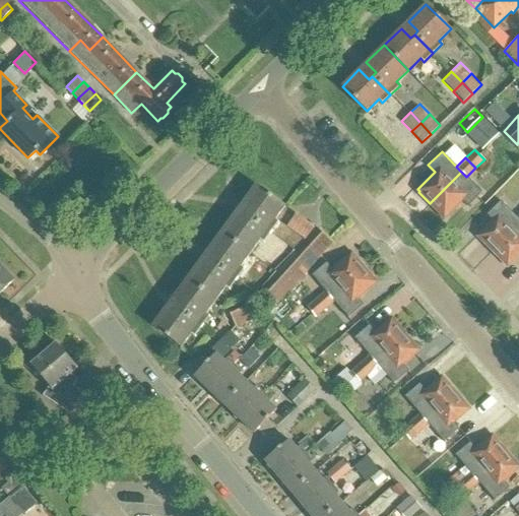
[(481,192),(461,172),(430,203),(441,213),(442,212),(444,215),(461,198),(468,205),(481,192)]
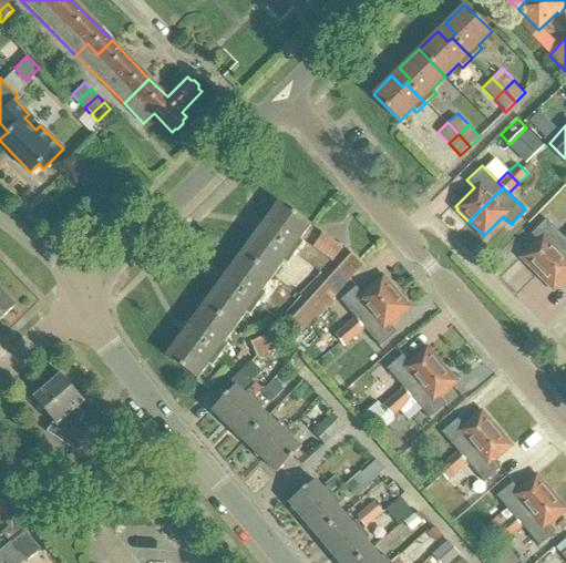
[(257,232),(242,253),(271,275),(283,260),(287,263),(302,242),(298,238),(309,223),(279,202),(264,223),(275,231),(268,239),(257,232)]
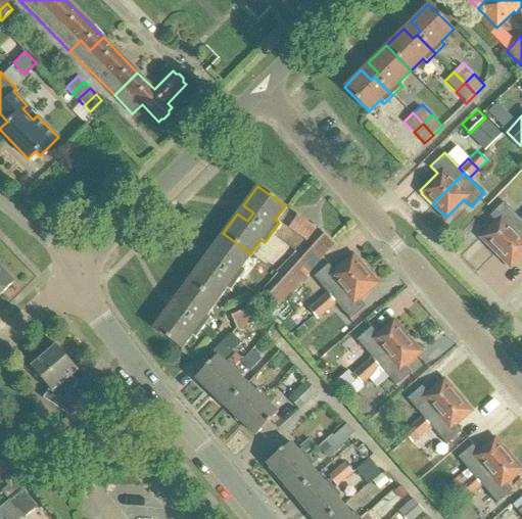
[(495,251),(521,224),(521,222),(513,213),(502,202),(489,215),(495,221),(480,236),(495,251)]
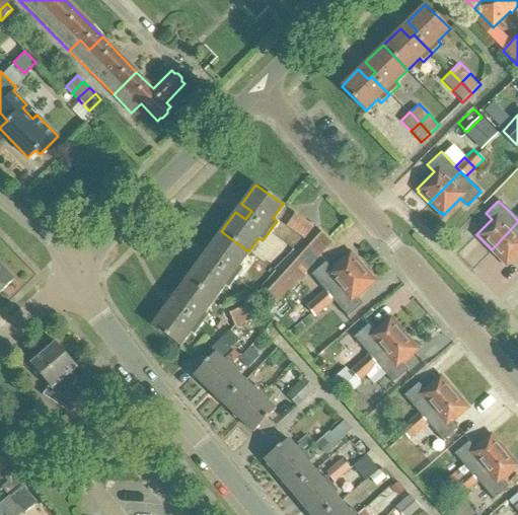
[(294,230),(303,218),(294,211),(285,224),(294,230)]
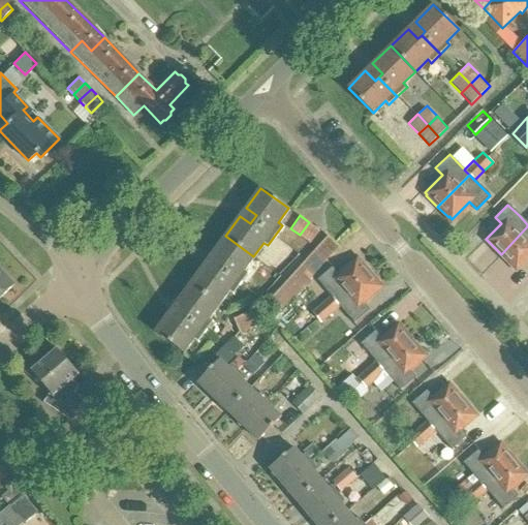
[(310,242),(319,228),(309,222),(300,235),(310,242)]
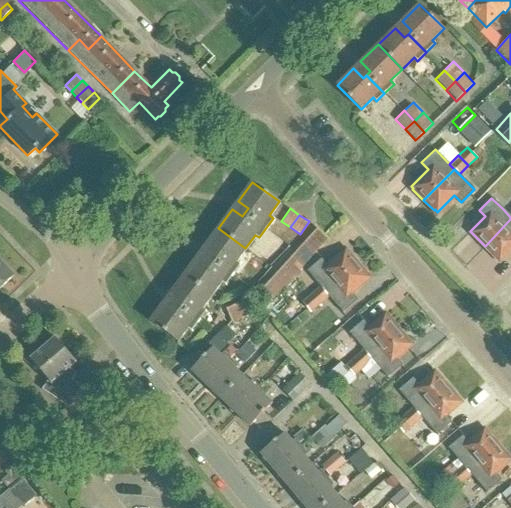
[(510,219),(485,246),(499,260),(510,248),(510,219)]
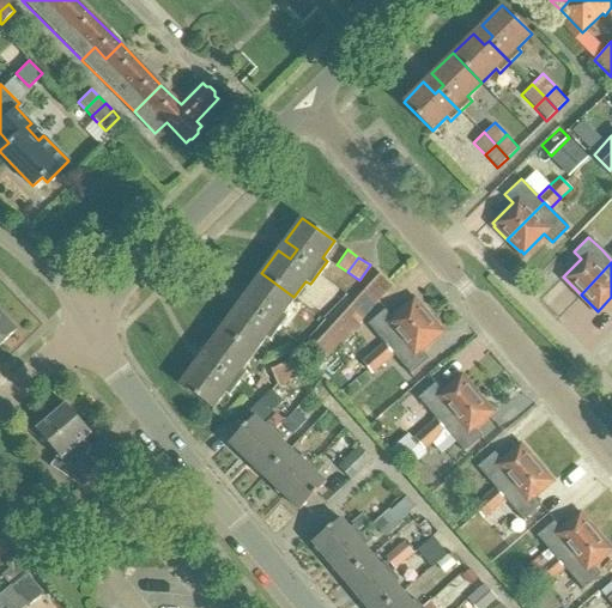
[(383,293),(393,284),(379,271),(370,280),(383,293)]
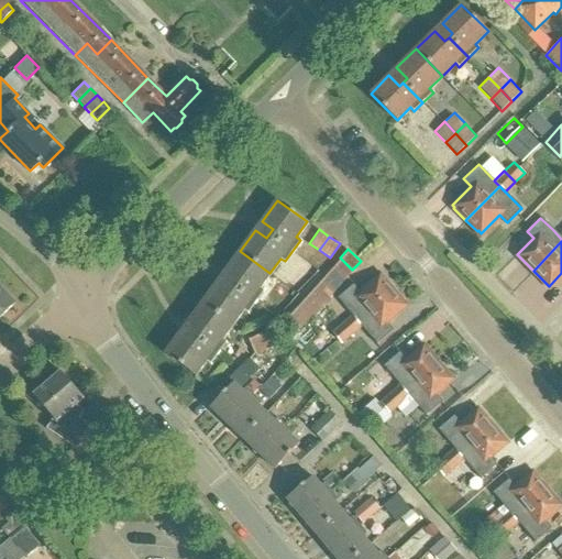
[(270,273),(240,251),(224,272),(235,280),(229,288),(218,281),(202,302),(232,324),(243,309),(248,311),(263,291),(259,287),(270,273)]
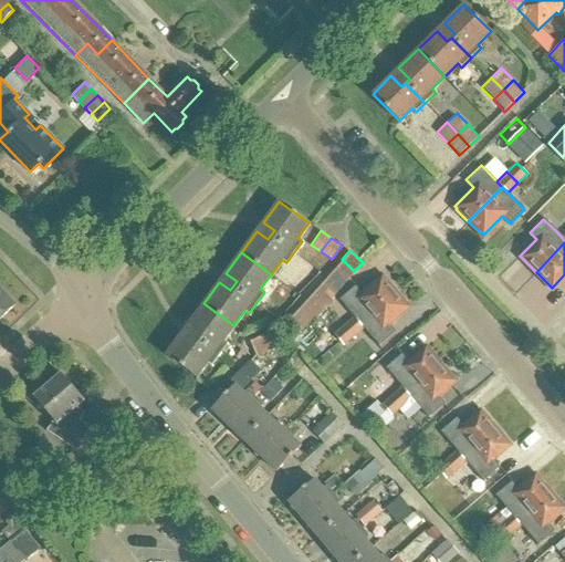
[(354,271),(342,259),(333,268),(346,280),(354,271)]
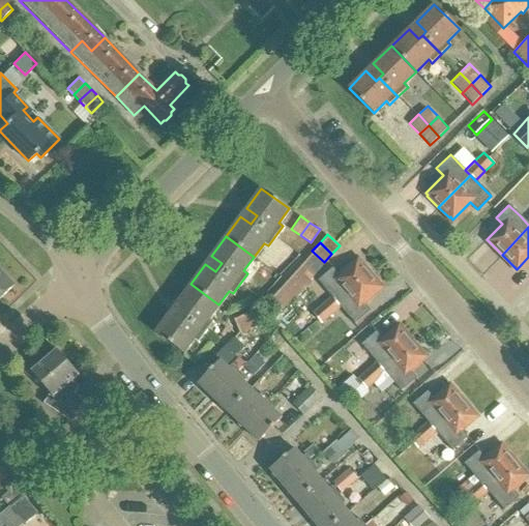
[(324,262),(312,251),(304,259),(317,269),(324,262)]
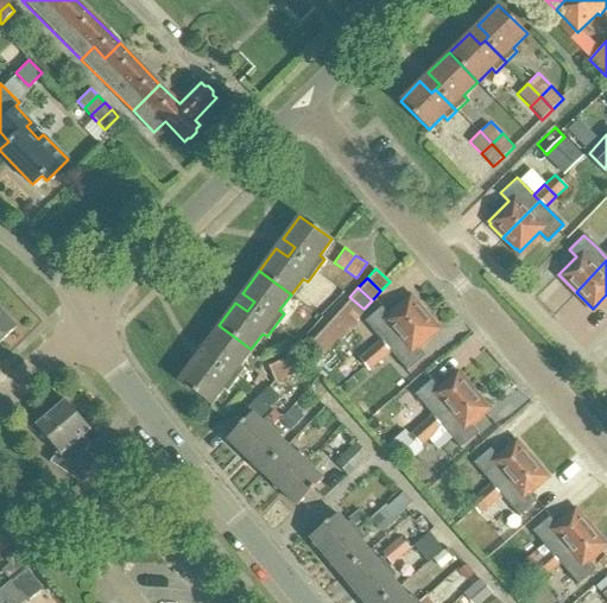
[(387,346),(425,311),(415,298),(412,298),(410,296),(389,313),(380,305),(365,319),(377,332),(387,346)]
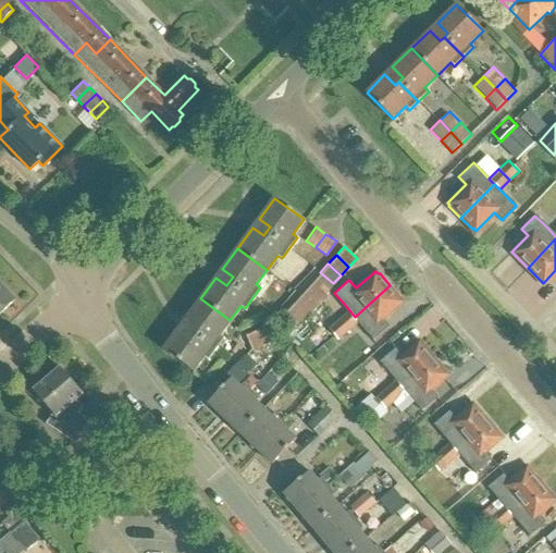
[(333,283),(320,272),(312,280),(325,292),(333,283)]
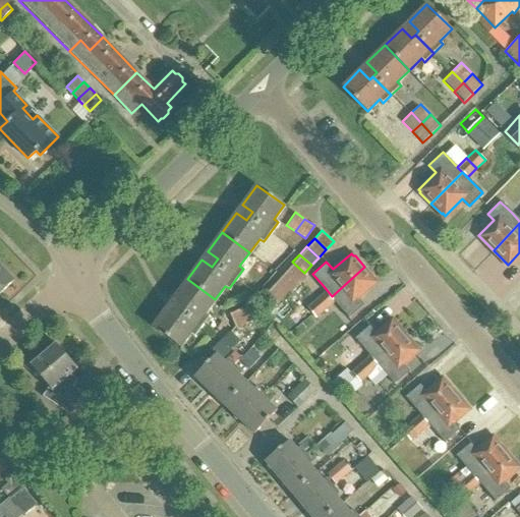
[(304,273),(292,262),(285,270),(297,281),(304,273)]
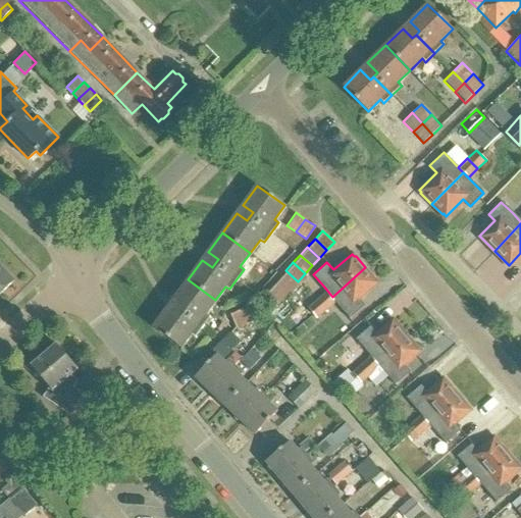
[(0,292),(13,278),(0,264),(0,292)]
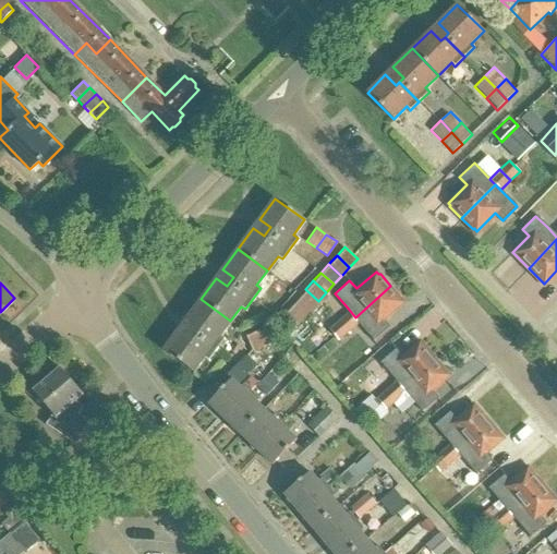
[(401,298),(390,286),(355,317),(374,339),(389,327),(383,318),(403,302),(400,299),(401,298)]
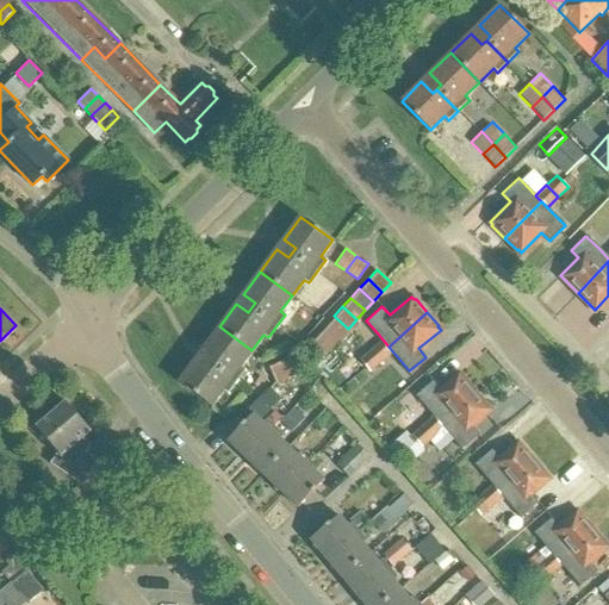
[(348,329),(334,316),(325,325),(340,338),(348,329)]
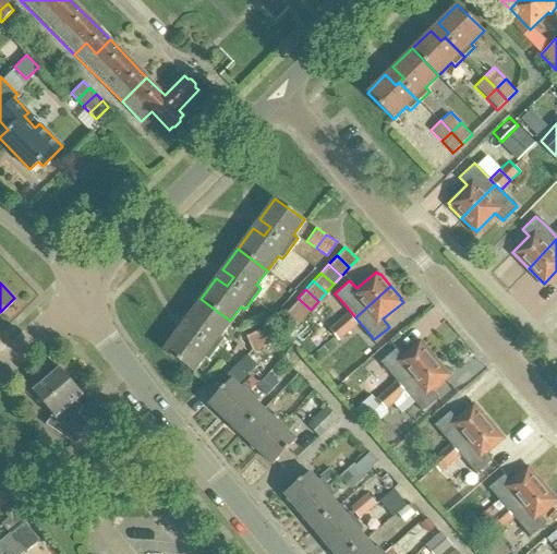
[(311,310),(298,298),(289,306),(303,318),(311,310)]
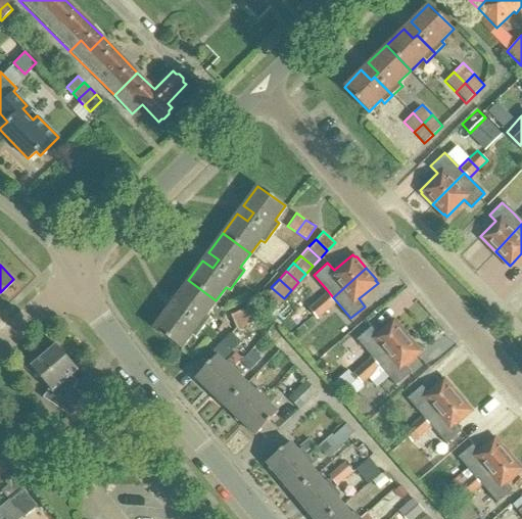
[(205,314),(216,300),(188,280),(174,299),(184,308),(178,316),(168,308),(153,328),(181,348),(191,334),(195,337),(202,327),(209,317),(205,314)]
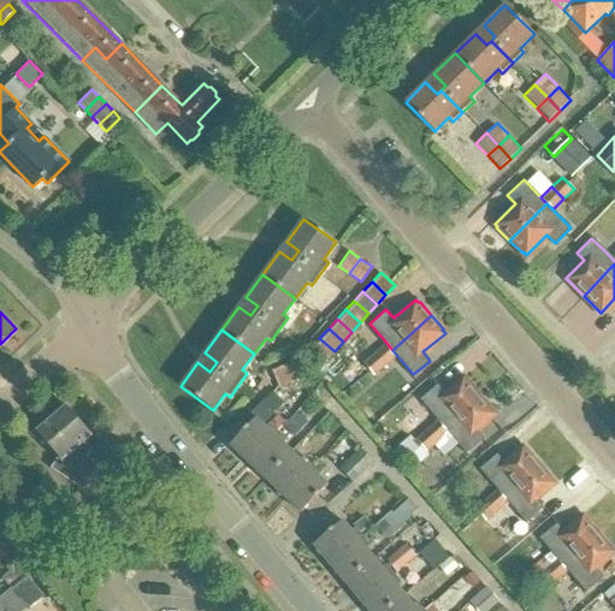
[(335,351),(319,338),(311,348),(325,361),(335,351)]
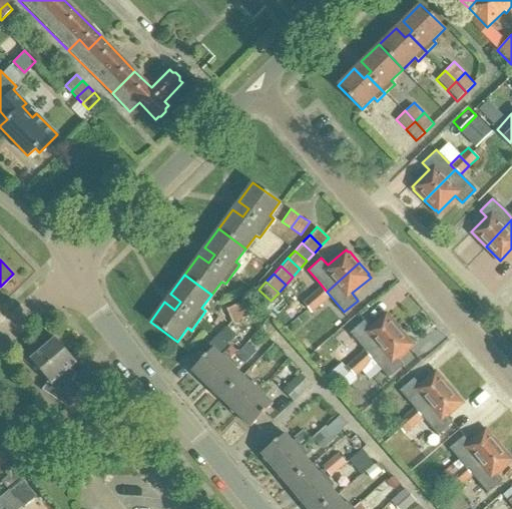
[(320,287),(311,294),(320,305),(329,297),(320,287)]
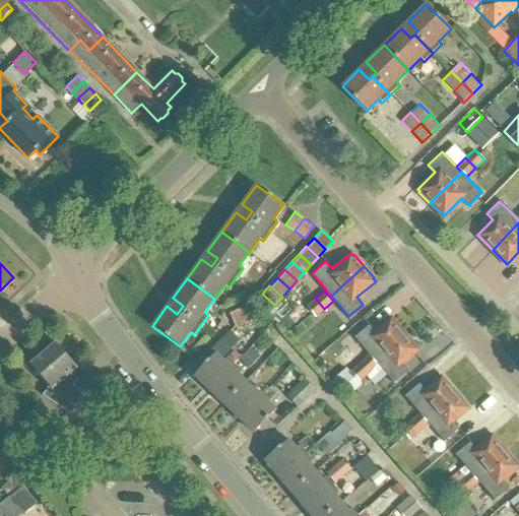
[(324,309),(315,298),(306,306),(315,317),(324,309)]
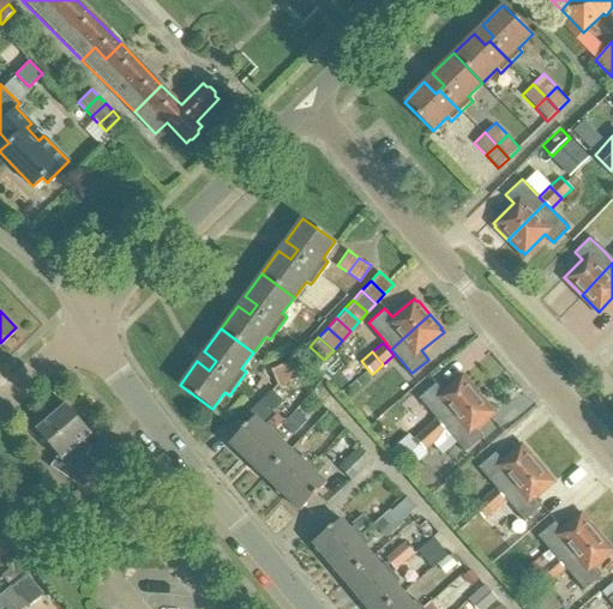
[(294,357),(282,362),(289,379),(301,374),(294,357)]
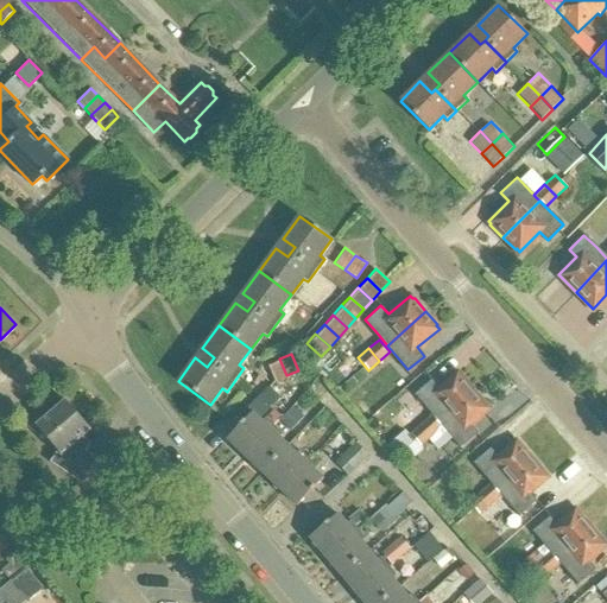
[(286,375),(279,359),(267,365),(274,381),(286,375)]
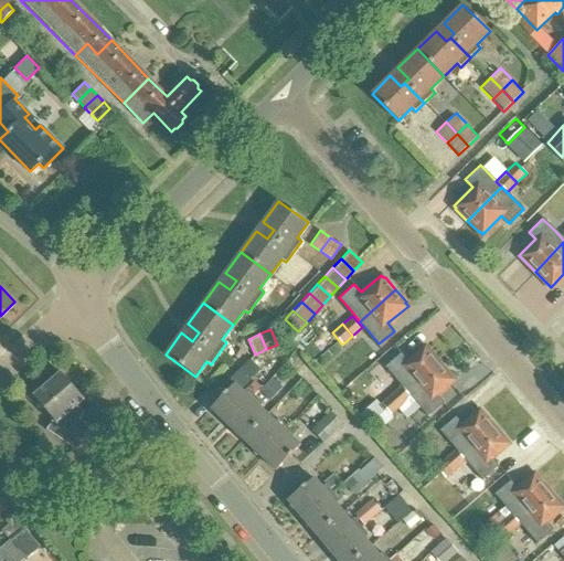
[(323,347),(317,339),(306,349),(312,357),(323,347)]
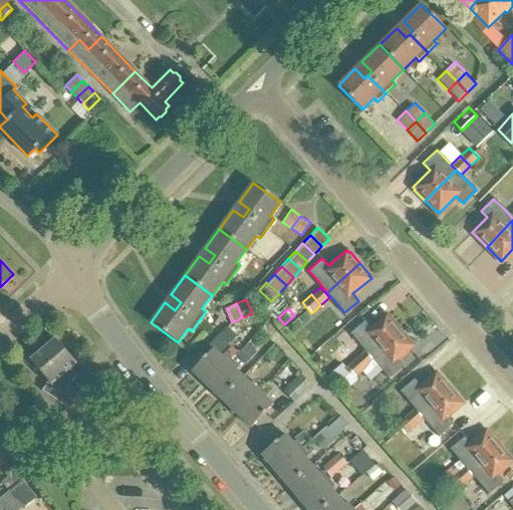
[(369,354),(400,329),(387,314),(370,327),(364,321),(351,332),(360,343),(369,354)]
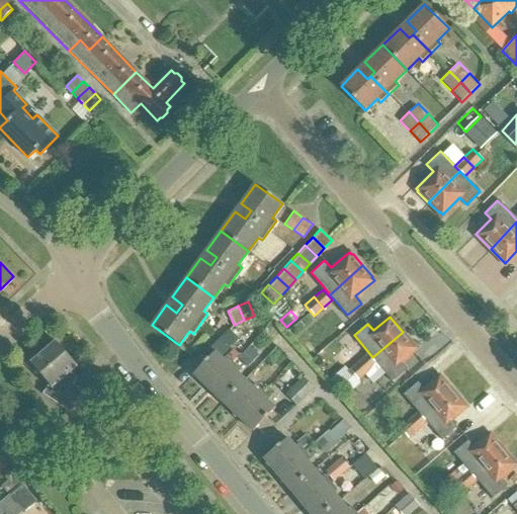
[(416,348),(403,332),(372,357),(382,369),(392,379),(406,368),(400,362),(416,348)]
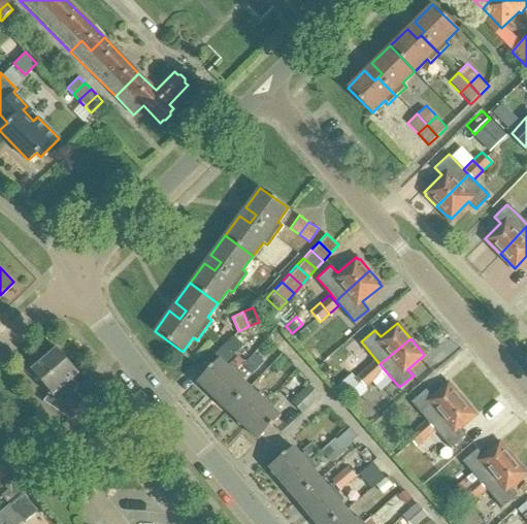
[(246,340),(236,351),(244,359),(255,349),(246,340)]
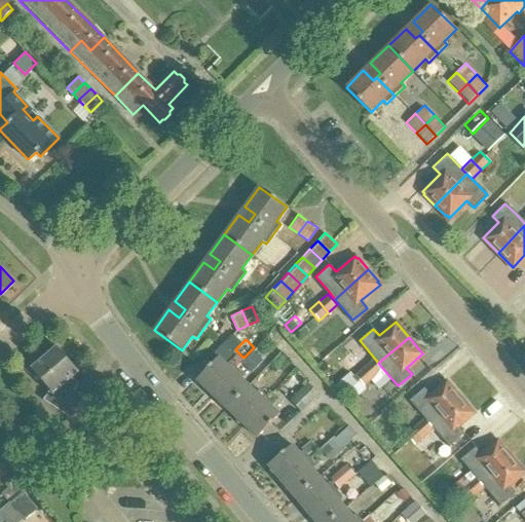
[(23,368),(33,375),(35,372),(49,388),(43,399),(71,417),(85,396),(74,388),(77,384),(69,379),(78,371),(57,344),(37,362),(31,358),(23,368)]
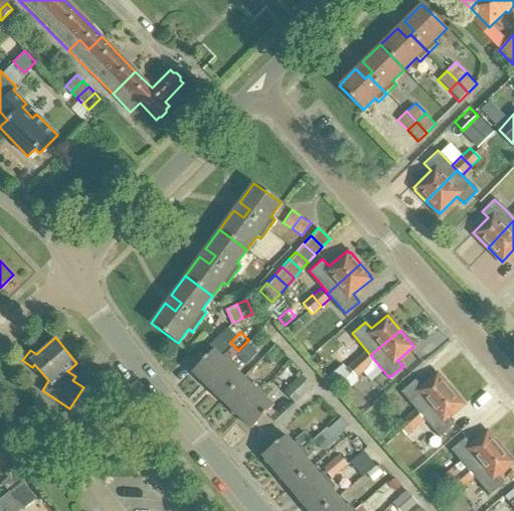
[(251,360),(260,347),(250,341),(242,354),(251,360)]
